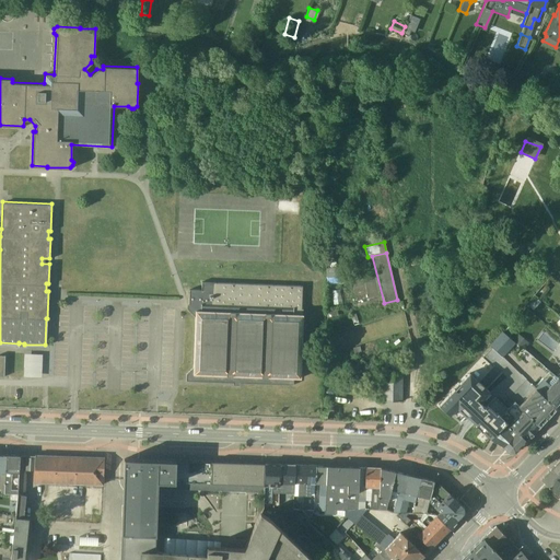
[(325,282),(340,282),(338,266),(330,266),(330,267),(325,267),(325,282)]
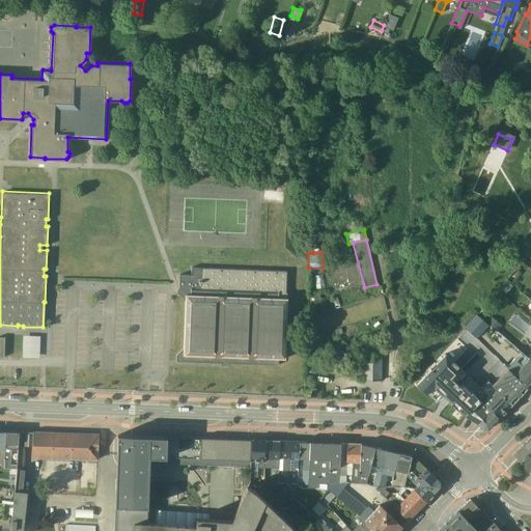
[(285,291),(285,270),(191,267),(190,274),(178,274),(178,287),(176,288),(176,292),(185,300),(183,347),(175,353),(175,360),(277,364),(278,358),(284,358),(286,291),(285,291)]
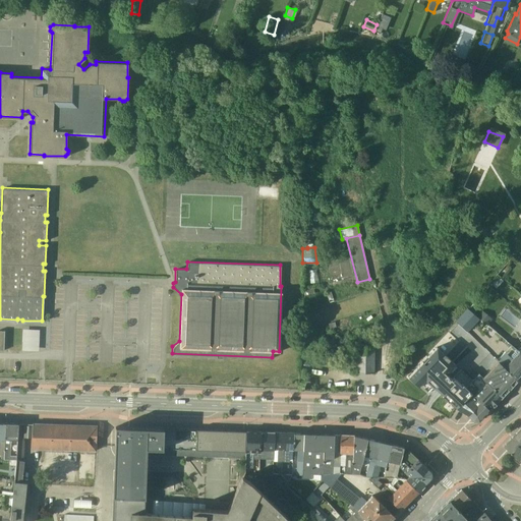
[(309,283),(317,281),(315,268),(307,270),(309,283)]
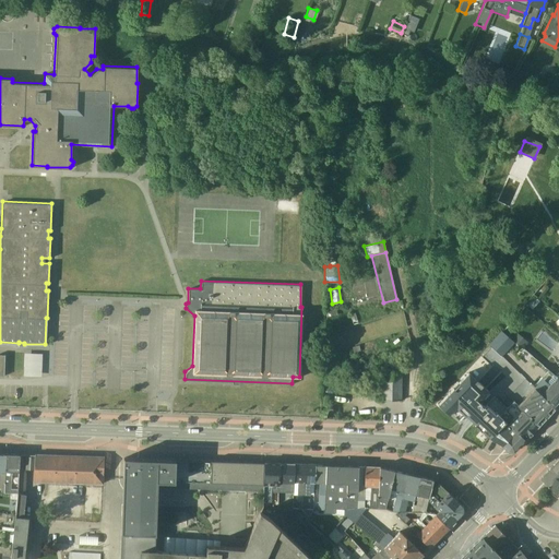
[(324,318),(337,313),(335,308),(322,312),(324,318)]
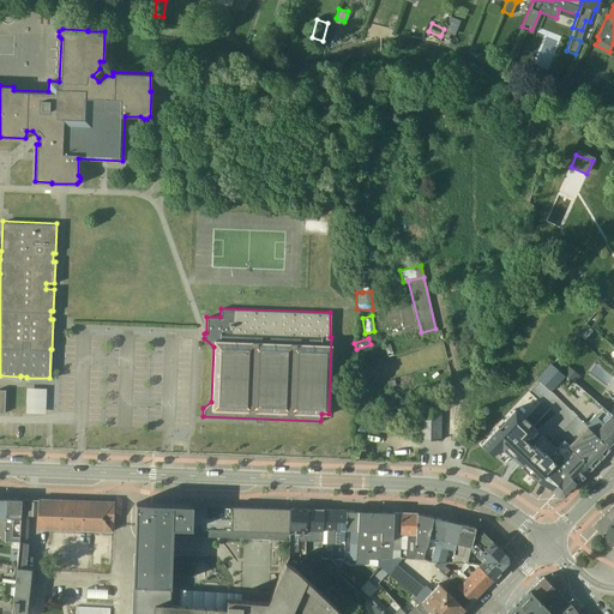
[(563,375),(551,363),(536,378),(548,390),(563,375)]
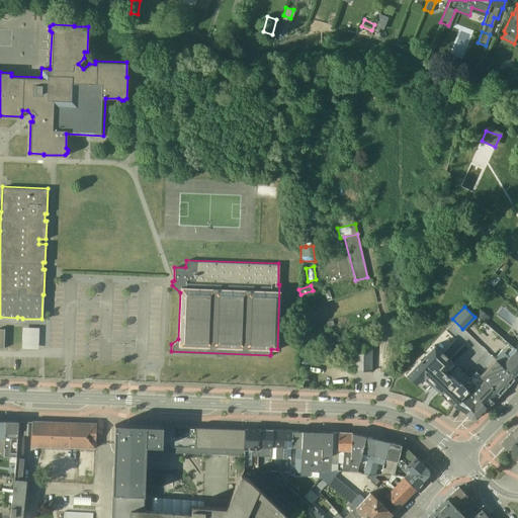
[(478,308),(473,314),(476,316),(483,322),(488,316),(478,308)]
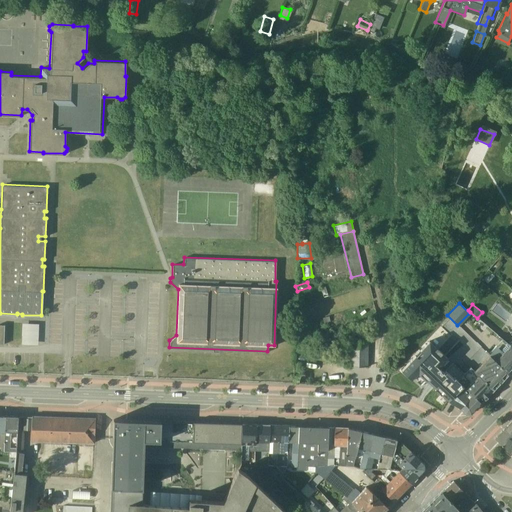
[(38,323),(21,322),(21,334),(21,343),(37,344),(38,323)]
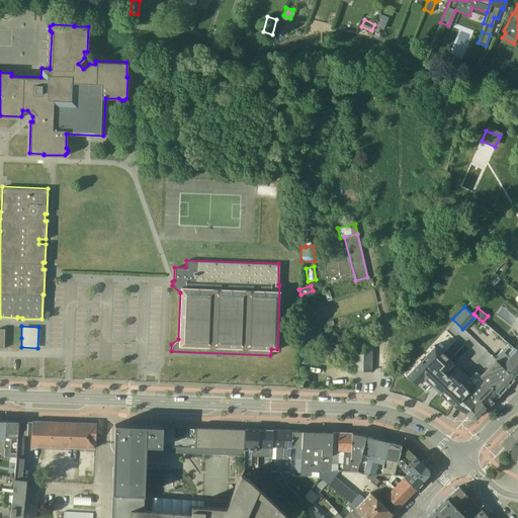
[(507,341),(514,347),(517,342),(506,333),(502,337),(507,341)]
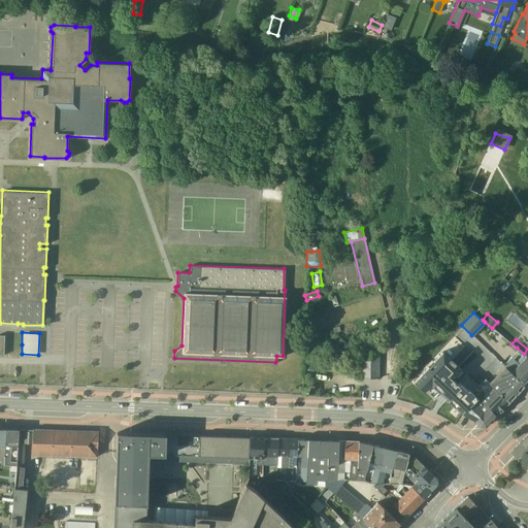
[(517,348),(501,364),(503,365),(523,385),(527,378),(527,357),(524,354),(517,348)]
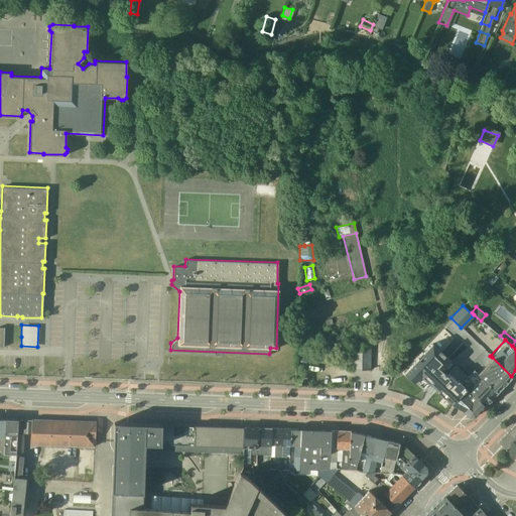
[(353,342),(352,342),(351,369),(369,369),(370,343),(365,343),(353,342)]
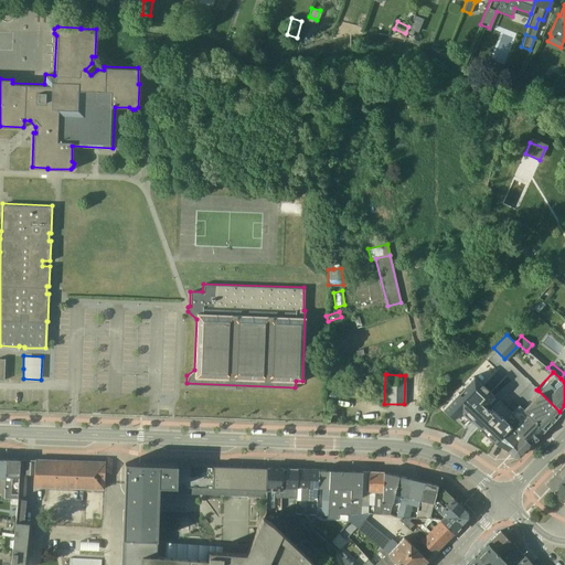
[(511,412),(472,375),(440,407),(451,417),(460,411),(493,441),(509,425),(503,419),(511,412)]
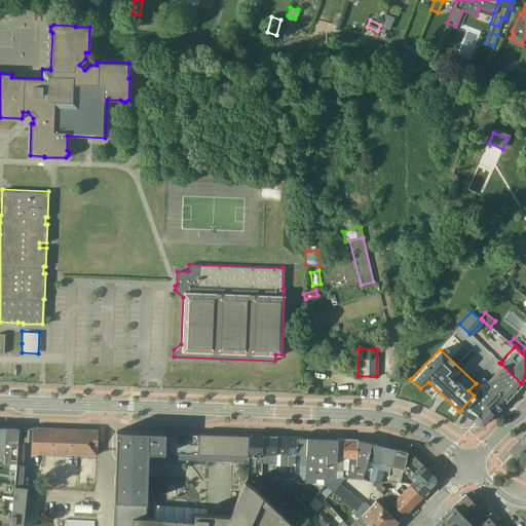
[(494,372),(501,364),(499,363),(497,360),(489,368),(494,372)]
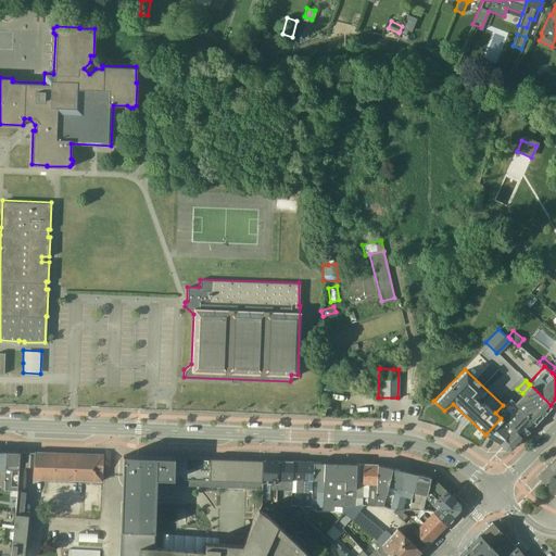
[(534,422),(551,405),(530,384),(522,393),(514,402),(534,422)]
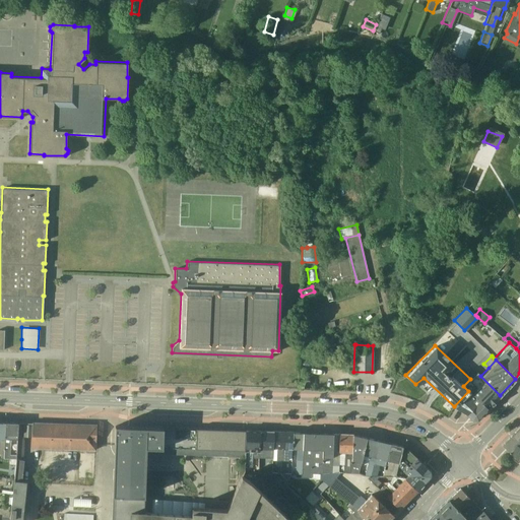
[(486,408),(500,395),(480,376),(476,373),(470,379),(463,386),(468,391),(486,408)]
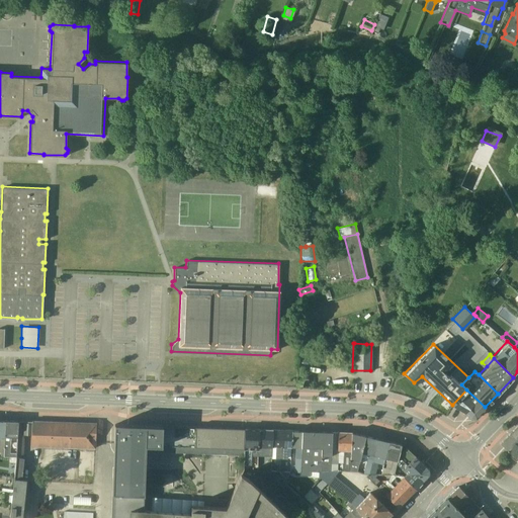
[(475,417),(485,407),(466,390),(452,405),(463,411),(469,416),(475,417)]
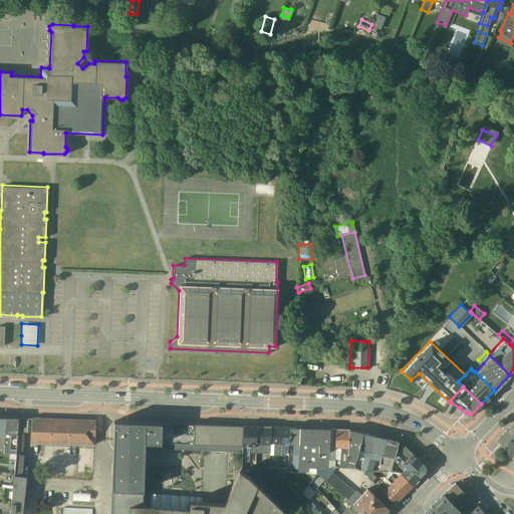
[(16,433),(17,417),(5,416),(3,452),(16,452),(16,449),(10,449),(10,433),(16,433)]
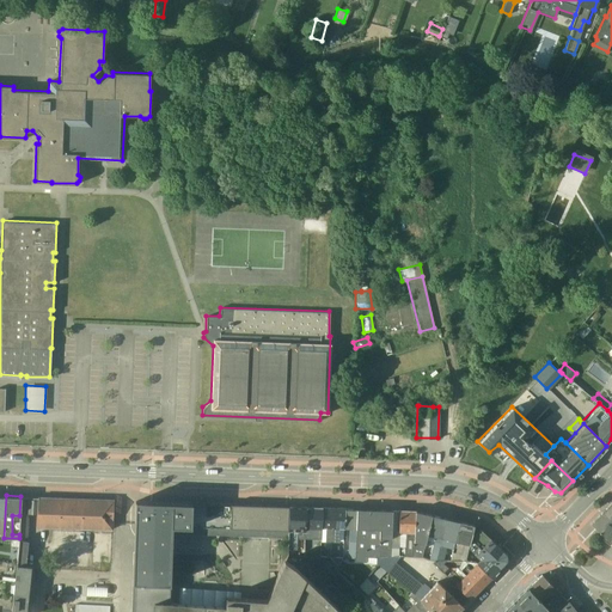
[(19,534),(19,538),(10,611),(25,611),(31,564),(25,564),(28,539),(29,513),(29,496),(20,496),(19,515),(19,534)]
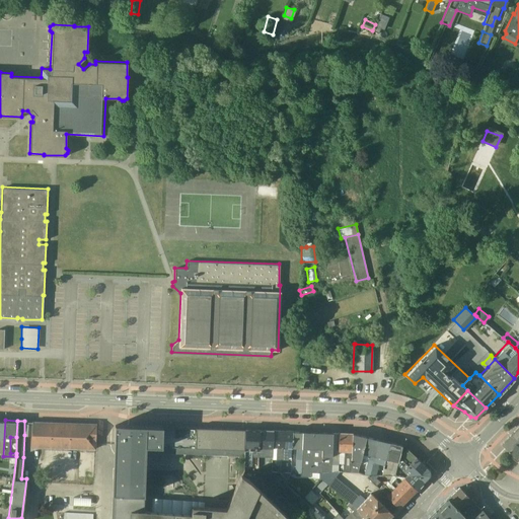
[(31,421),(30,435),(30,446),(94,448),(95,423),(31,421)]
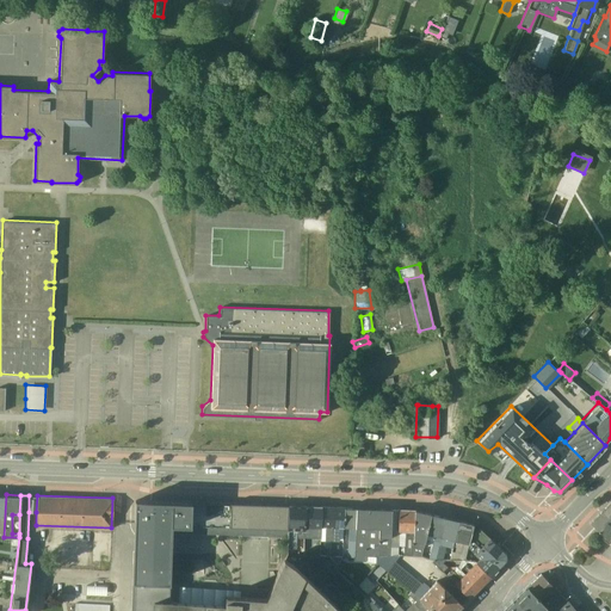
[(610,498),(599,511),(610,519),(610,498)]
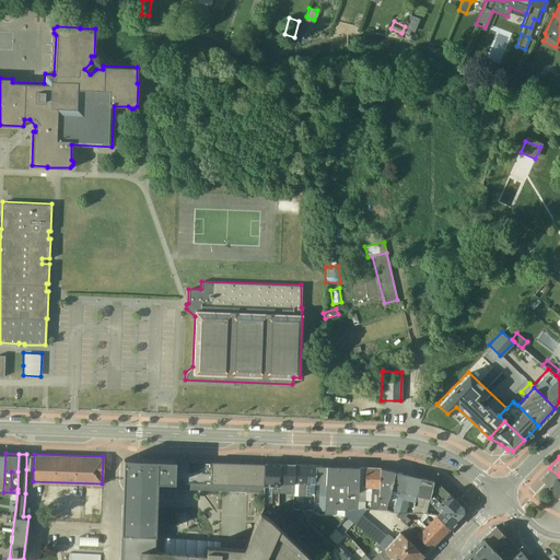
[(120,533),(154,534),(156,488),(263,491),(264,463),(123,457),(120,533)]
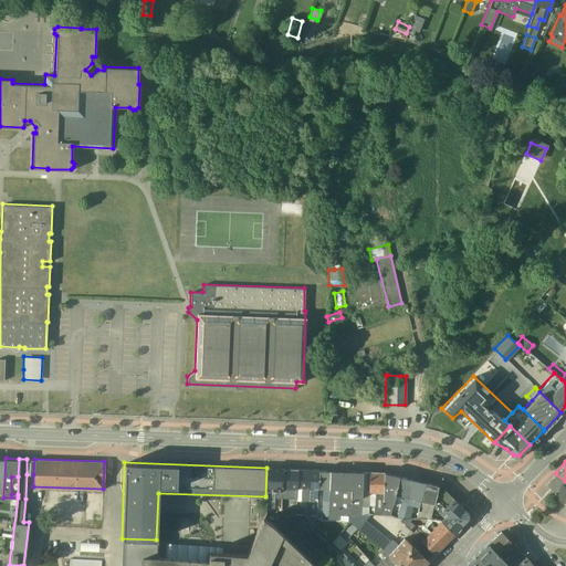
[(281,495),(282,468),(266,468),(265,496),(265,506),(274,507),(274,495),(281,495)]
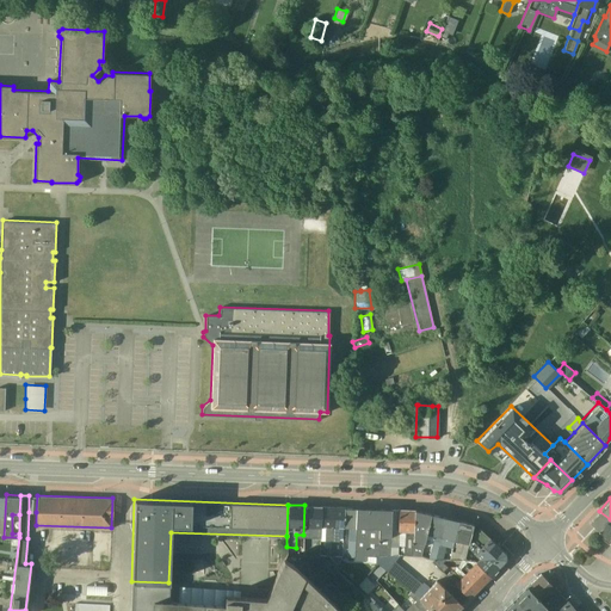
[(320,536),(320,506),(304,505),(303,535),(302,554),(306,554),(306,549),(309,549),(308,536),(320,536)]
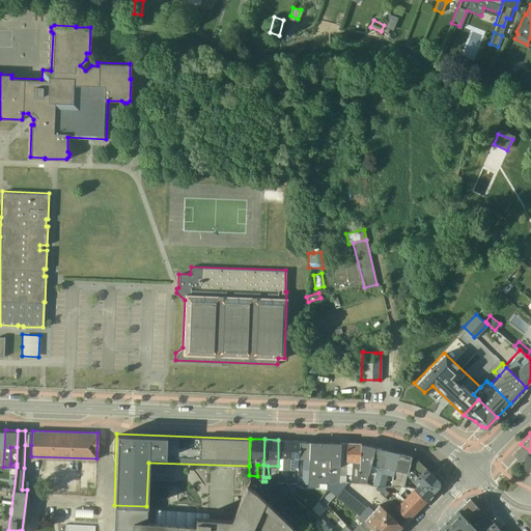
[(286,482),(288,440),(278,440),(278,466),(278,469),(281,469),(281,474),(283,474),(283,482),(286,482)]
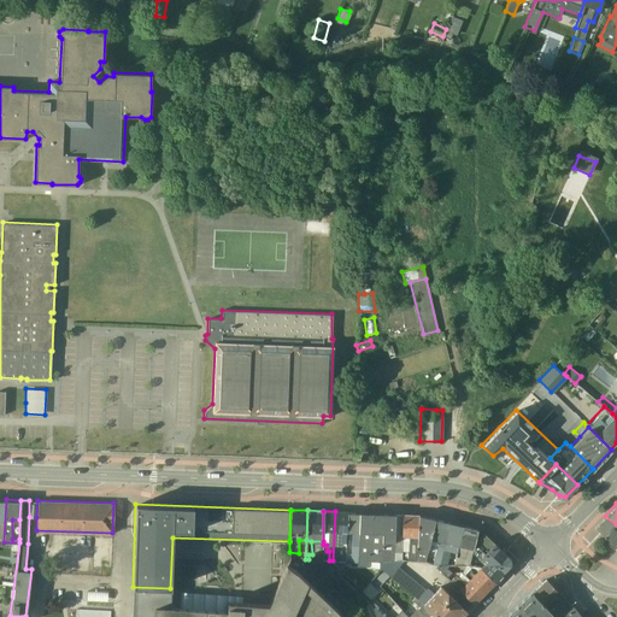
[(346,530),(347,511),(335,511),(333,560),(338,560),(338,544),(346,545),(346,530)]
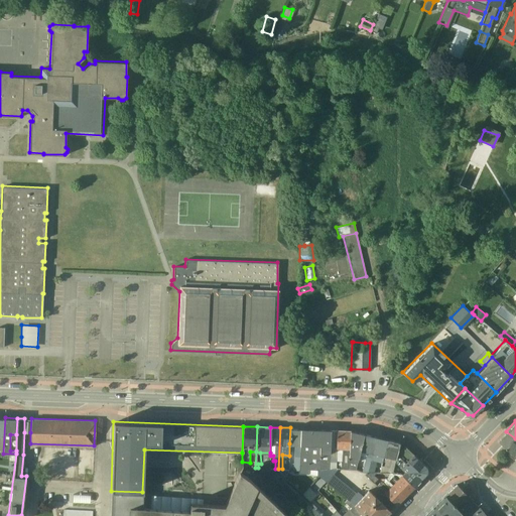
[(298,469),(300,428),(290,427),(289,443),(293,444),(292,469),(298,469)]
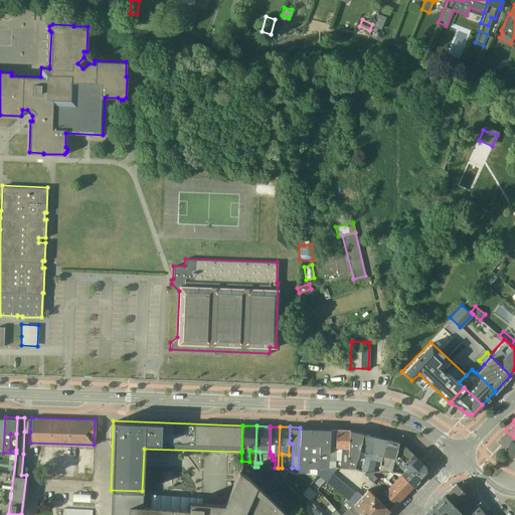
[(318,468),(320,427),(300,427),(298,468),(298,472),(308,472),(317,474),(316,468),(318,468)]
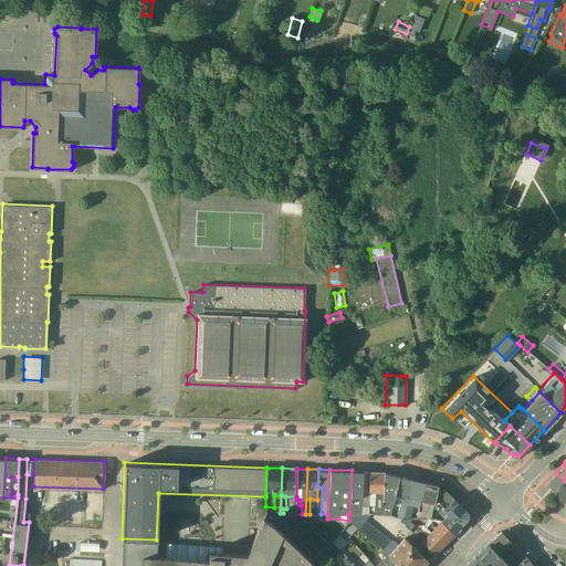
[(349,514),(360,513),(362,471),(352,470),(349,514)]
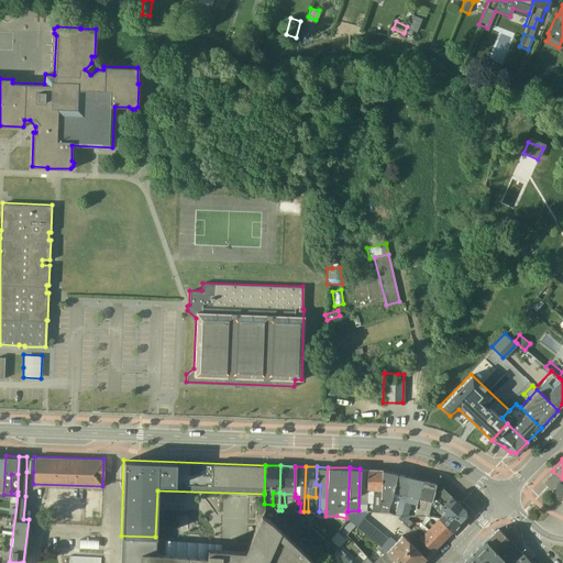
[(366,468),(360,468),(359,510),(366,510),(367,488),(370,489),(370,504),(372,504),(372,511),(379,511),(381,470),(366,468)]
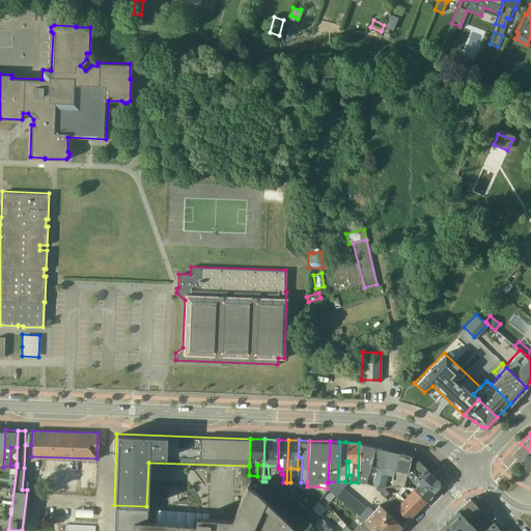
[(373,446),(359,443),(358,482),(365,482),(367,471),(373,446)]
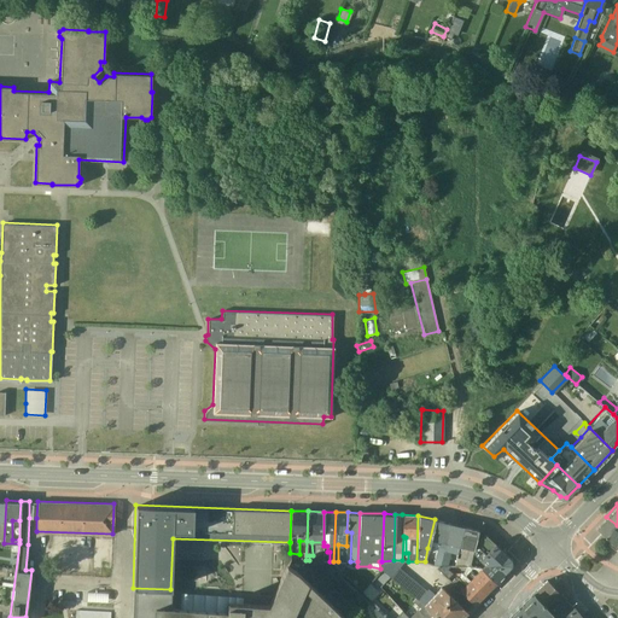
[(612,542),(617,547),(617,525),(606,517),(595,528),(611,542),(612,542)]
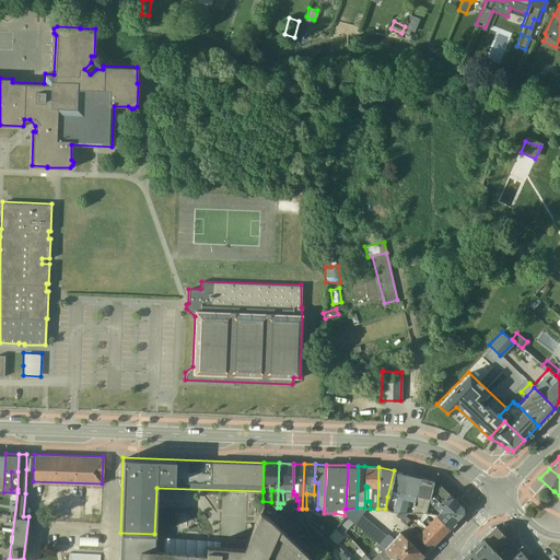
[(407,474),(394,470),(387,497),(395,499),(392,511),(397,512),(407,474)]
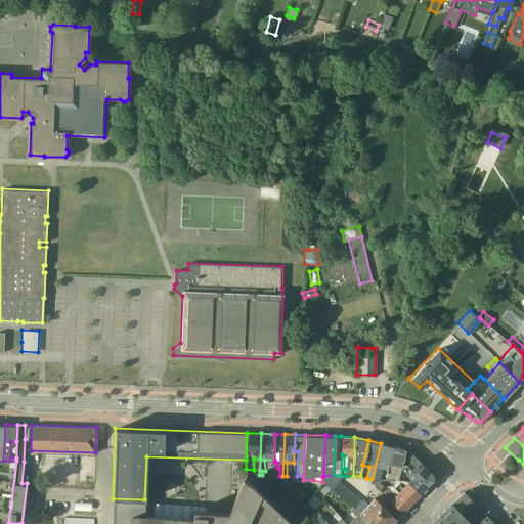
[(392,445),(381,443),(372,479),(379,479),(381,468),(387,469),(388,467),(392,445)]
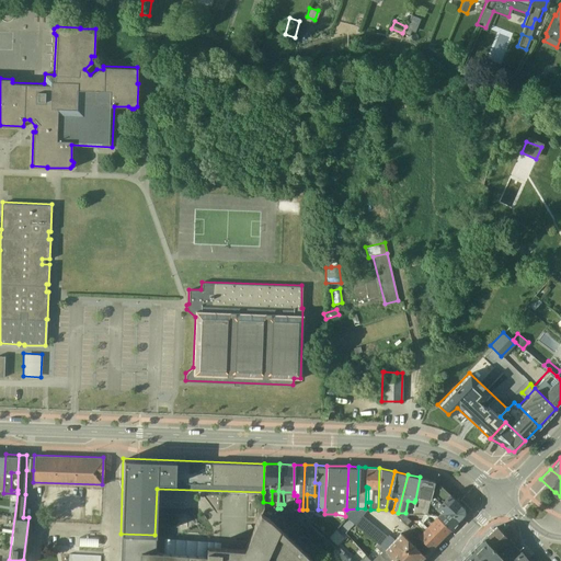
[(431,493),(433,480),(420,477),(415,500),(418,501),(416,506),(413,505),(412,513),(425,513),(426,513),(428,501),(431,493)]
